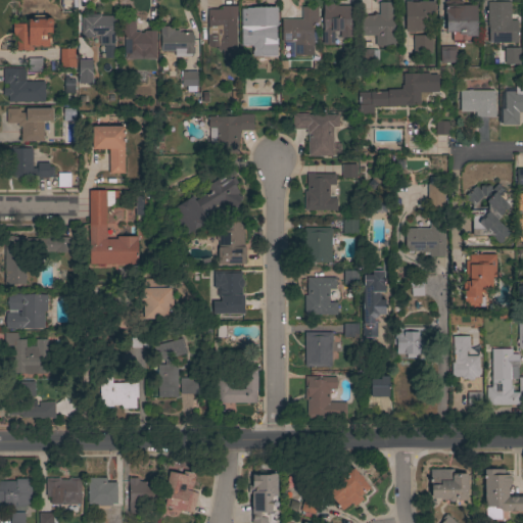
[(462,1),(462,5),(476,5),(476,37),(471,37),(468,41),(452,41),(452,33),(445,33),(445,13),(443,13),(443,1),(462,1)]
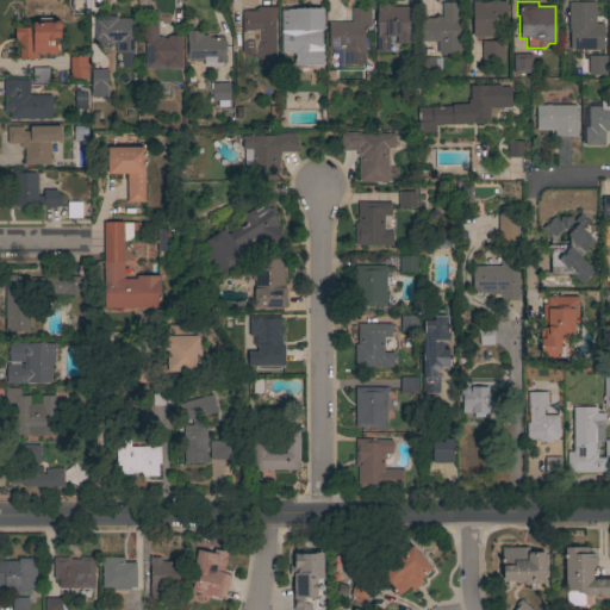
[(437,55),(437,42),(421,42),(421,19),(436,19),(436,17),(442,17),(442,4),(460,2),(460,54),(437,55)]
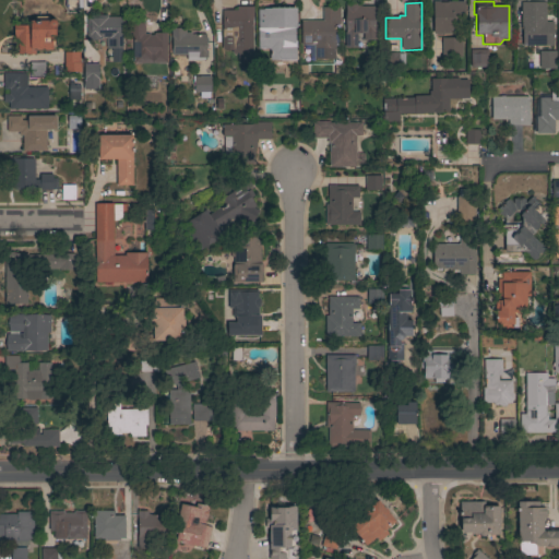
[(432,2),(439,2),(447,2),(464,2),(464,21),(459,21),(459,34),(432,34),(432,2)]
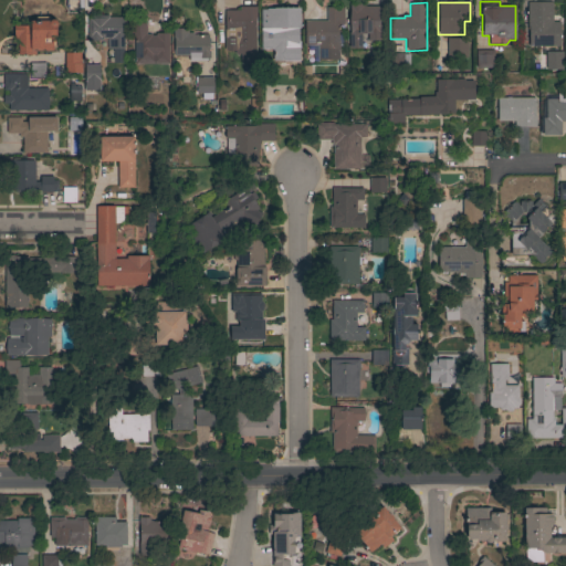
[(527,2),(552,2),(552,22),(559,22),(559,46),(558,46),(558,49),(536,49),(536,48),(528,46),(528,30),(527,30),(527,2)]
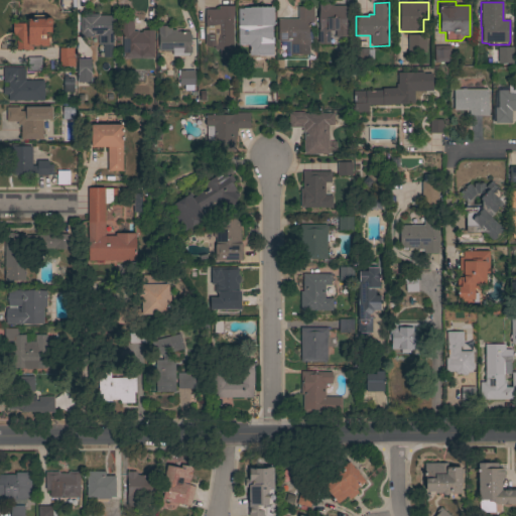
[(335,37),(335,31),(329,31),(329,44),(317,44),(317,30),(318,30),(318,4),(333,4),(333,6),(345,6),(351,6),(351,15),(346,15),(346,37),(335,37)]
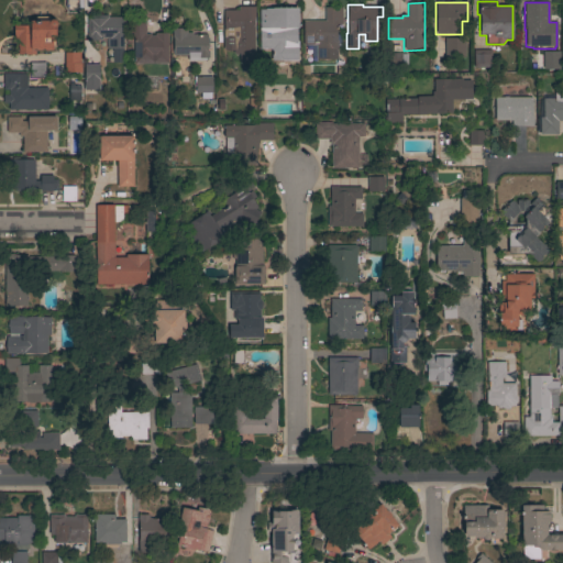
[(239,11),(239,7),(255,8),(255,21),(254,21),(254,73),(241,73),(241,64),(239,64),(239,54),(233,54),(233,51),(223,51),(223,26),(223,11),(239,11)]
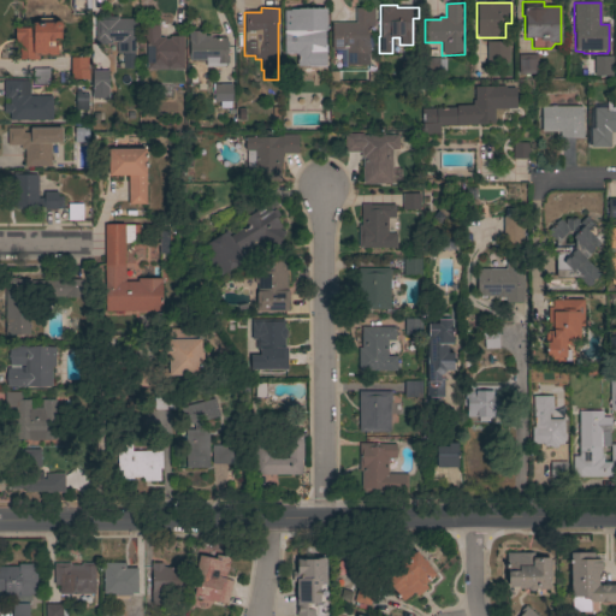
[(284,11),(290,11),(290,10),(298,10),(298,9),(326,10),(326,31),(325,31),(325,46),(326,46),(326,66),(297,66),(297,54),(284,54),(284,11)]
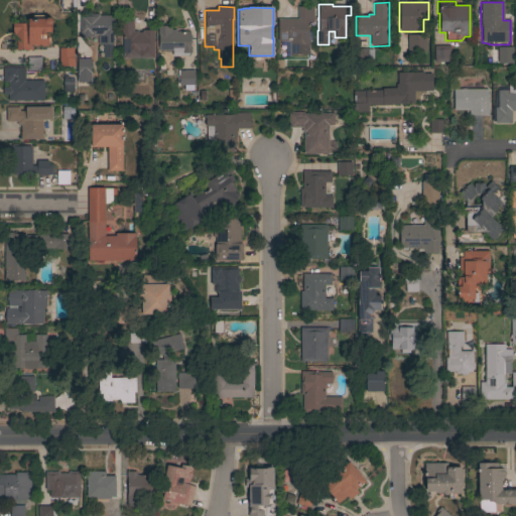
[(313,7),(313,22),(307,22),(307,37),(308,37),(308,55),(289,55),(289,52),(287,52),(287,42),(278,42),(278,19),(297,19),(297,7),(313,7)]
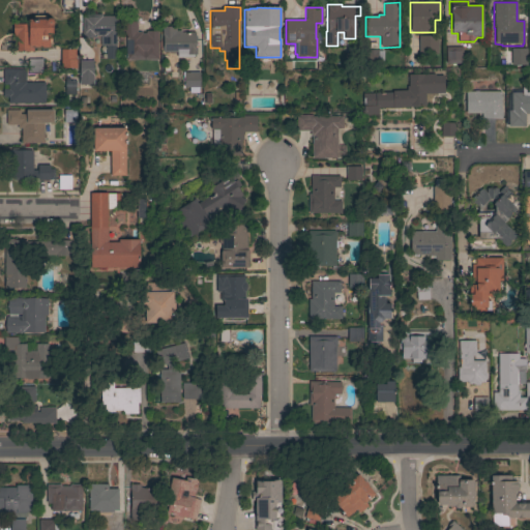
[(114,59),(105,59),(105,46),(100,46),(100,36),(96,36),(96,35),(94,35),(94,38),(82,38),(82,15),(101,15),(101,17),(116,17),(116,45),(114,45),(114,59)]
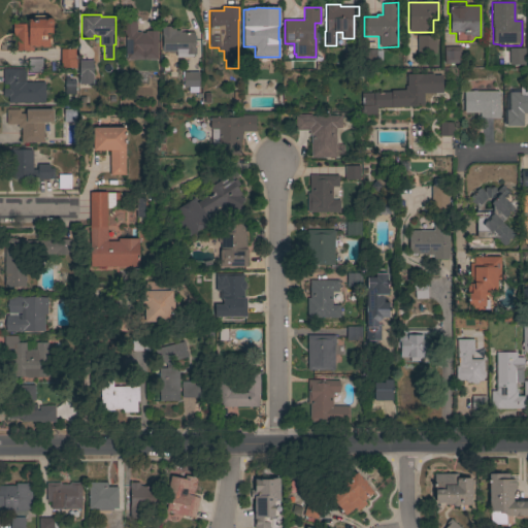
[(17,37),(12,37),(12,24),(28,24),(28,20),(32,20),(32,17),(45,17),(45,20),(47,19),(48,19),(50,19),(52,20),(53,21),(53,23),(53,24),(52,26),(52,39),(48,39),(48,47),(33,47),(33,52),(17,52),(17,37)]
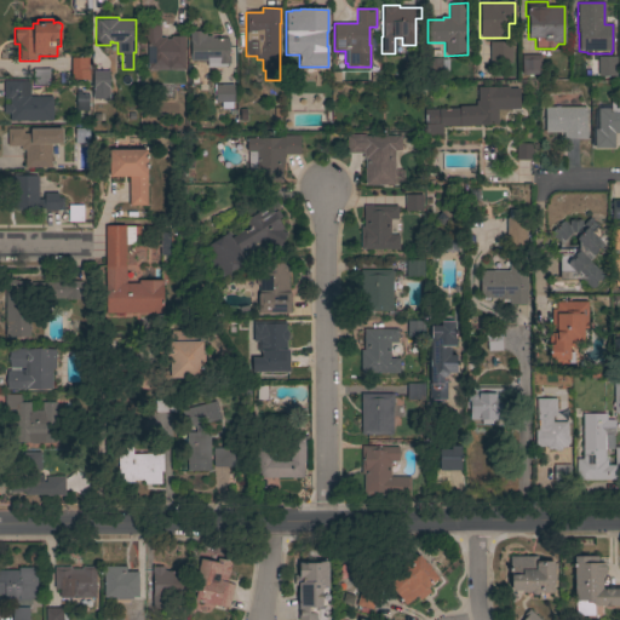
[(147,70),(147,49),(139,50),(139,23),(160,23),(160,38),(166,38),(166,40),(171,40),(171,36),(184,36),(185,70),(147,70)]
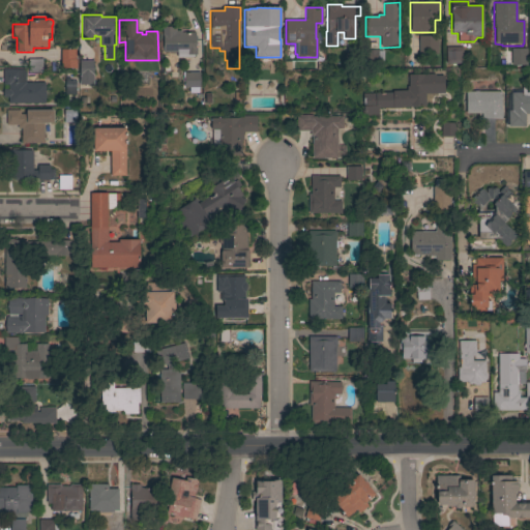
[(186,55),(186,56),(177,56),(177,52),(164,53),(163,35),(162,27),(176,27),(176,32),(181,31),(181,33),(196,33),(197,55),(186,55)]
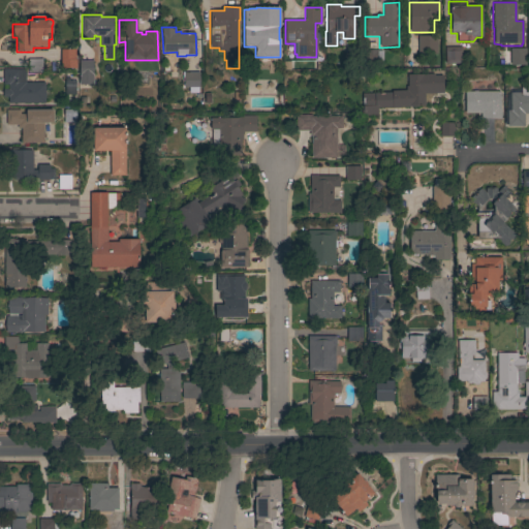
[(417,54),(417,36),(436,36),(437,54),(417,54)]
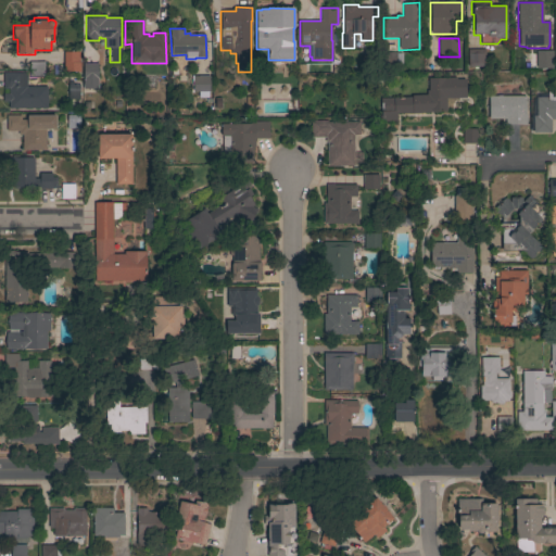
[(391,50),(404,50),(409,50),(411,62),(404,62),(404,64),(391,64),(391,50)]
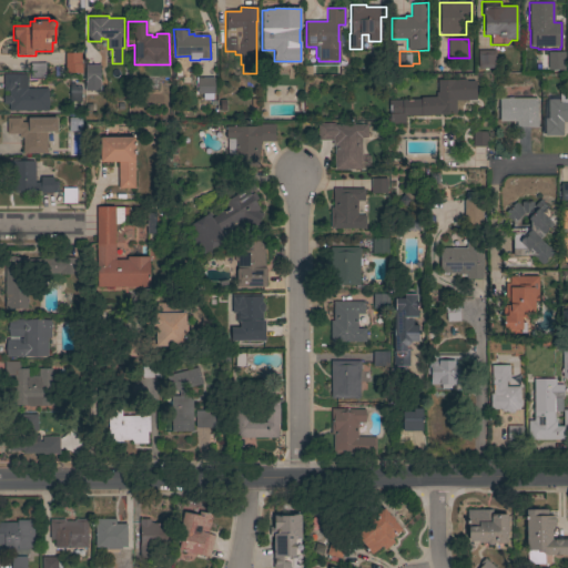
[(478,69),(477,51),(496,51),(496,69),(478,69)]
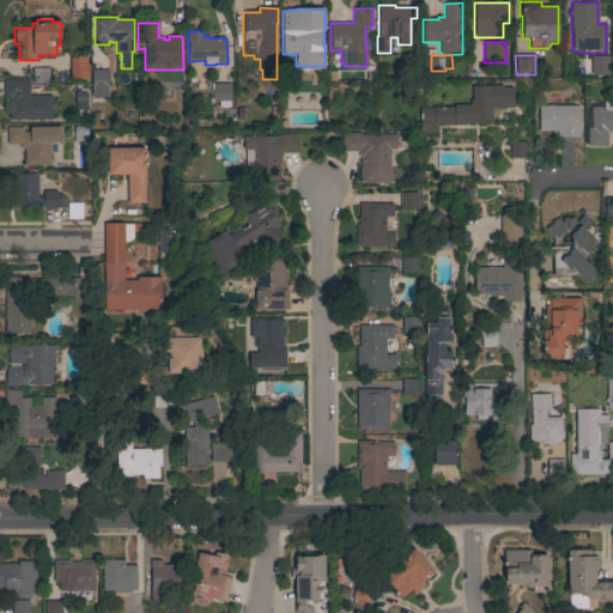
[(610,76),(590,76),(592,56),(610,56),(610,76)]
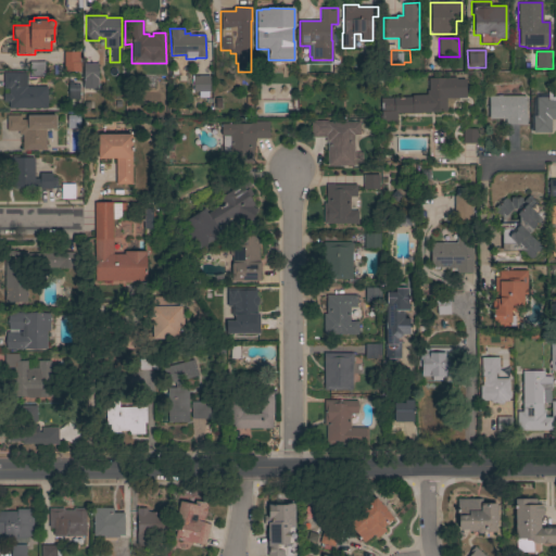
[(63,52),(79,52),(79,63),(79,72),(64,72),(63,52)]
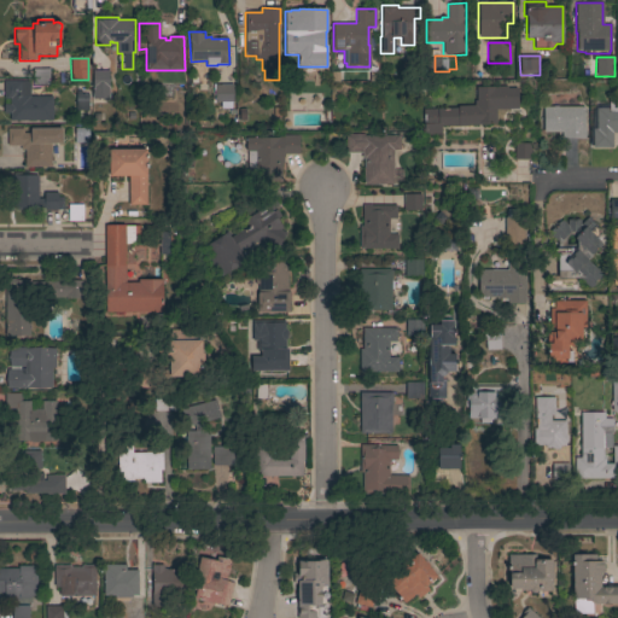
[(413,62),(414,82),(402,82),(402,62),(413,62)]
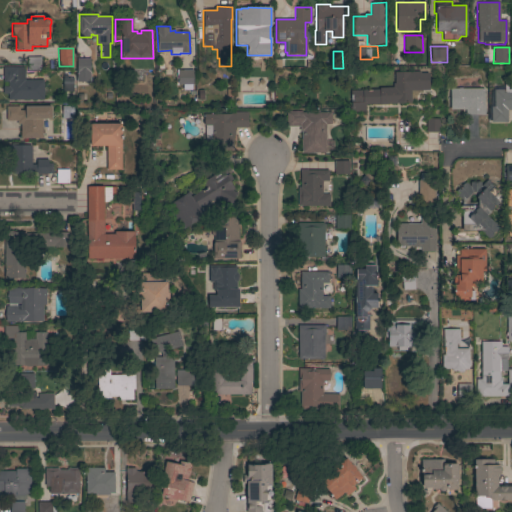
[(27,57),(40,57),(41,71),(27,71),(27,57)]
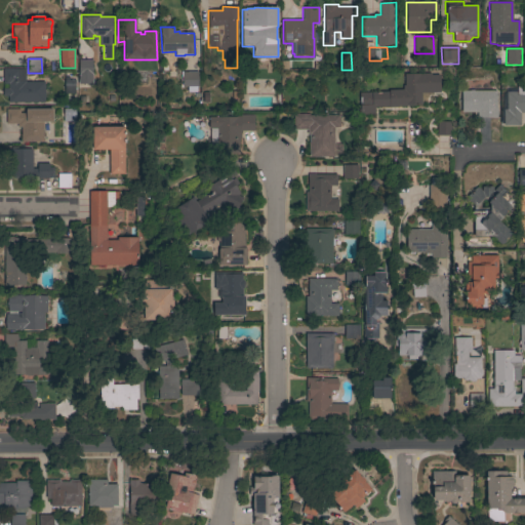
[(78,61),(92,61),(91,73),(92,73),(92,84),(78,84),(78,61)]
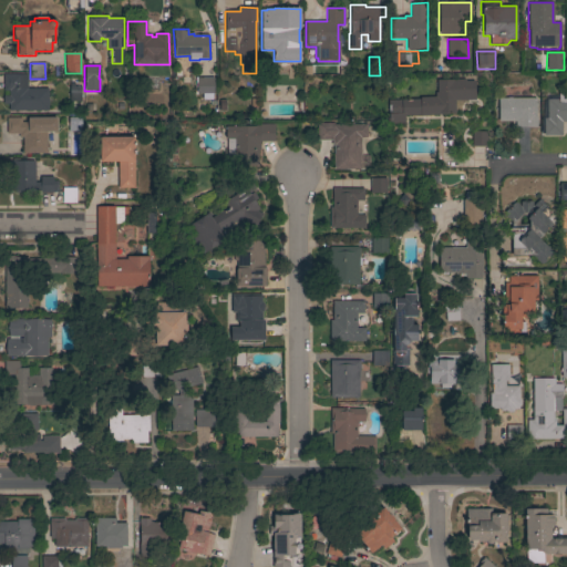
[(9,111),(9,104),(2,104),(2,96),(9,95),(9,91),(3,91),(3,74),(27,74),(27,89),(48,89),(48,111),(9,111)]
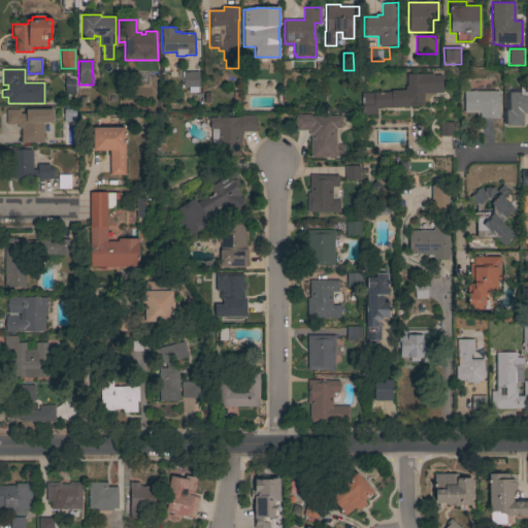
[(199,88),(183,88),(182,88),(182,72),(183,72),(199,72),(199,88)]
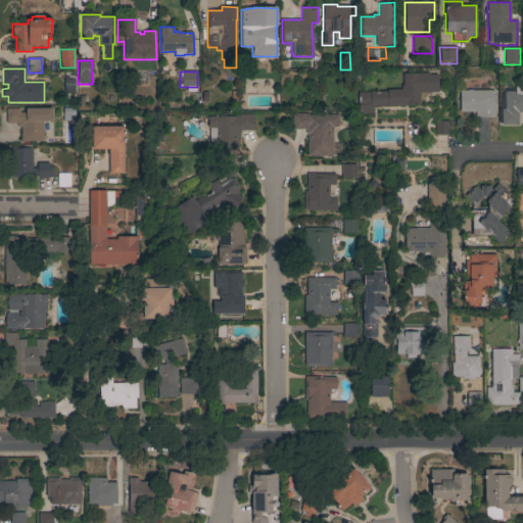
[(419,93),(419,104),(413,105),(394,106),(394,107),(387,107),(387,106),(373,106),(373,114),(359,114),(358,93),(379,92),(387,92),(387,90),(401,90),(401,86),(402,86),(402,74),(437,74),(438,92),(419,93)]
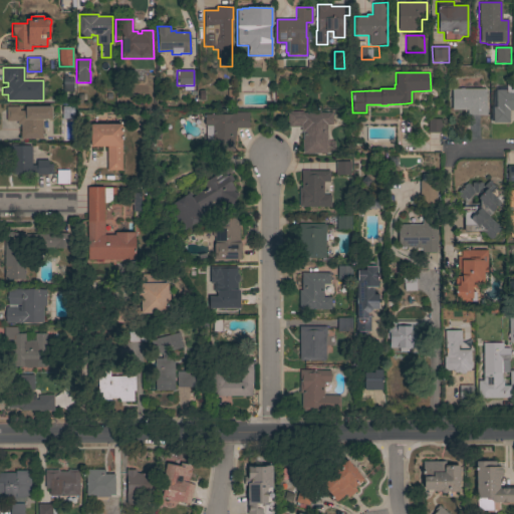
[(62,75),(67,75),(67,78),(72,78),(73,92),(63,92),(62,75)]
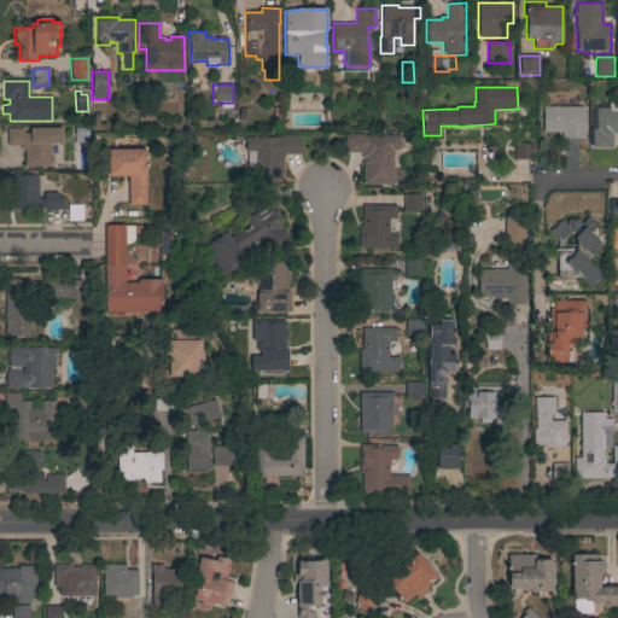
[(617,133),(612,133),(612,147),(592,147),(593,129),(596,129),(596,109),(608,109),(608,94),(617,94),(617,133)]
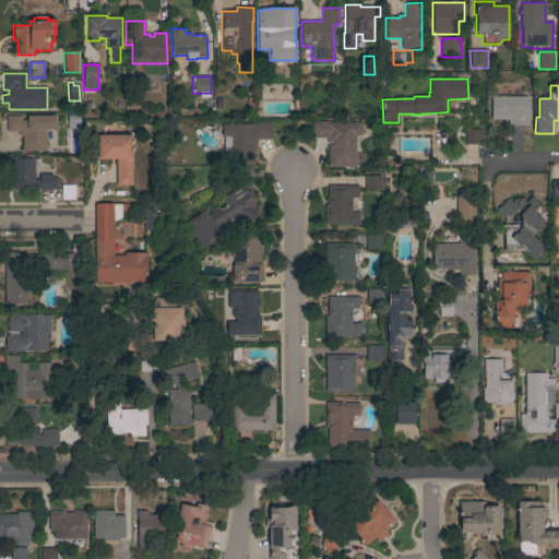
[(528,97),(527,117),(528,117),(528,126),(508,126),(508,120),(490,120),(491,97),(528,97)]
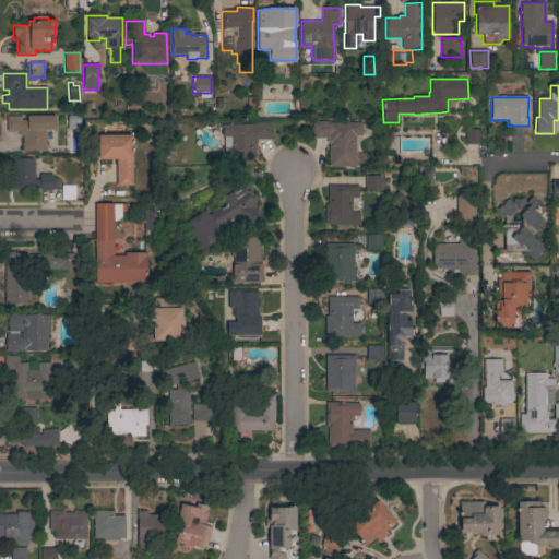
[(56,116),(56,130),(46,130),(46,152),(28,152),(22,152),(22,144),(22,135),(19,137),(18,132),(7,132),(7,116),(21,116),(21,121),(26,120),(26,116),(56,116)]
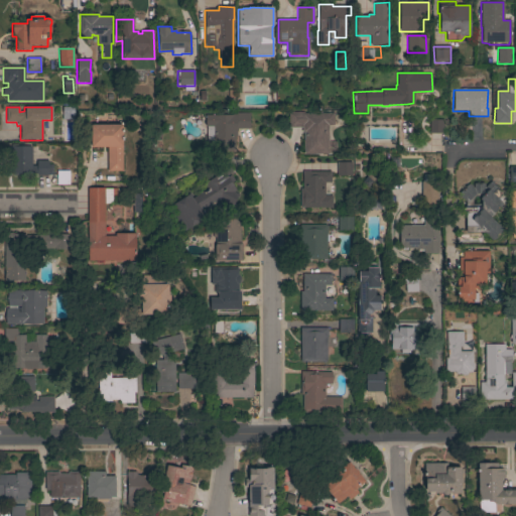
[(74,107),(74,120),(61,120),(61,107),(74,107)]
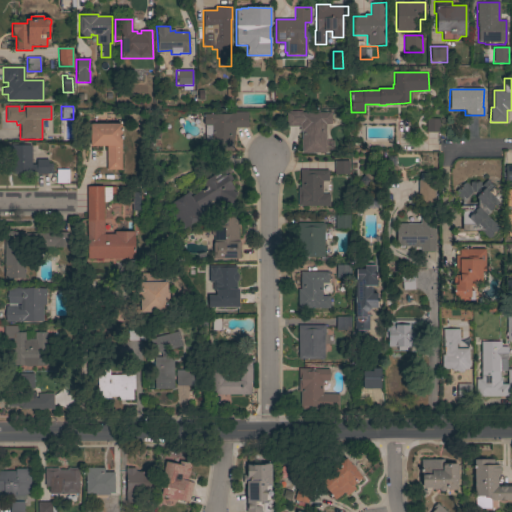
[(301,153),(301,132),(299,132),(299,127),(286,127),(286,112),(301,111),(301,113),(331,113),(331,124),(325,125),(325,153),(301,153)]
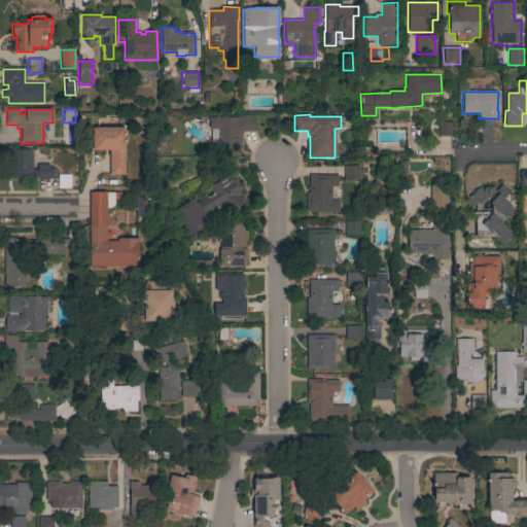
[(255,132),(242,132),(242,142),(240,142),(240,153),(220,153),(220,154),(211,154),(211,130),(210,130),(210,117),(217,117),(239,117),(239,115),(255,115),(255,132)]
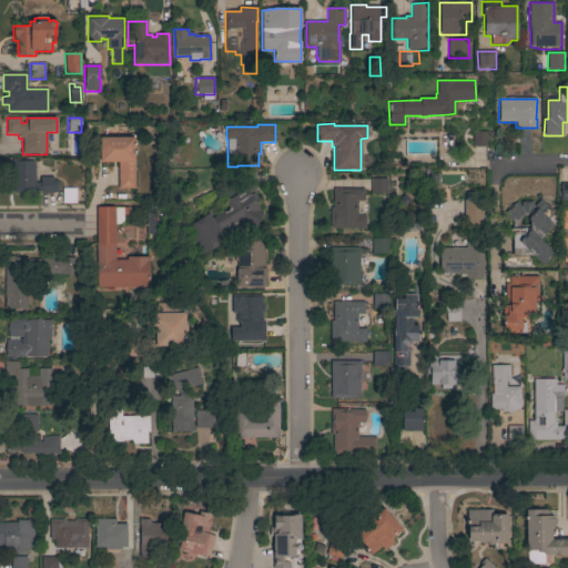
[(473,132),(488,132),(488,148),(473,146),(473,132)]
